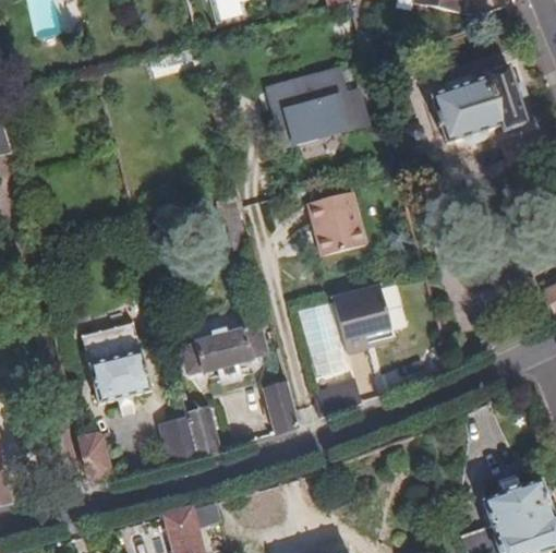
[(149,67),(197,55),(195,47),(148,59),(149,67)]
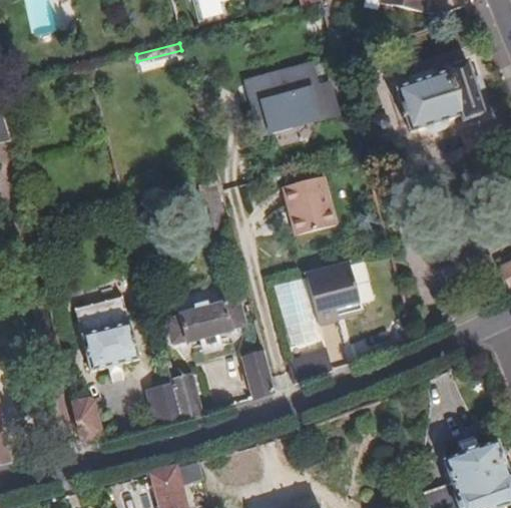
[(462,120),(484,113),(465,60),(443,67),(445,72),(396,89),(410,131),(461,115),(462,120)]
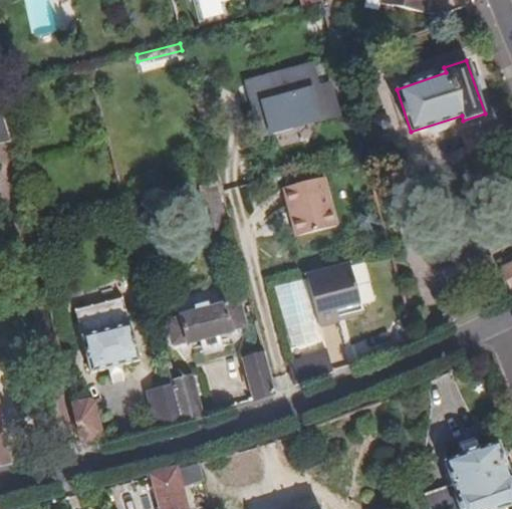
[(317,86),(311,63),(244,81),(259,136),(337,115),(328,83),(317,86)]
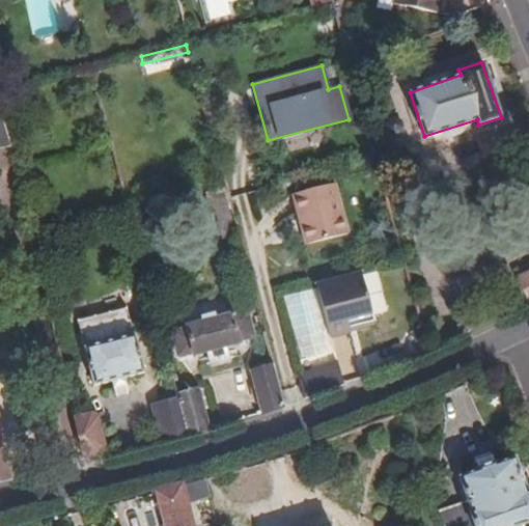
[(357,92),(351,71),(340,74),(345,95),(357,92)]
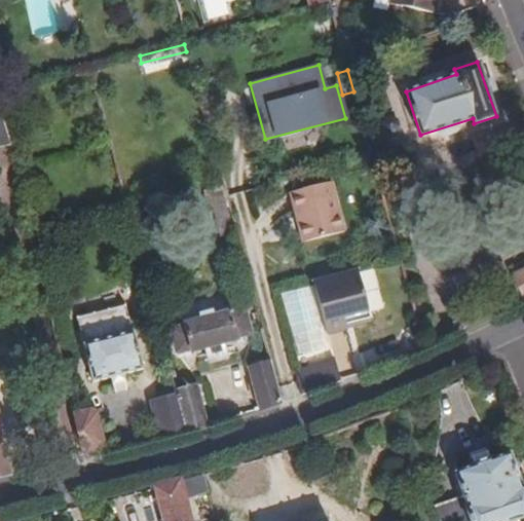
[(331,180),(290,191),(303,240),(343,229),(331,180)]
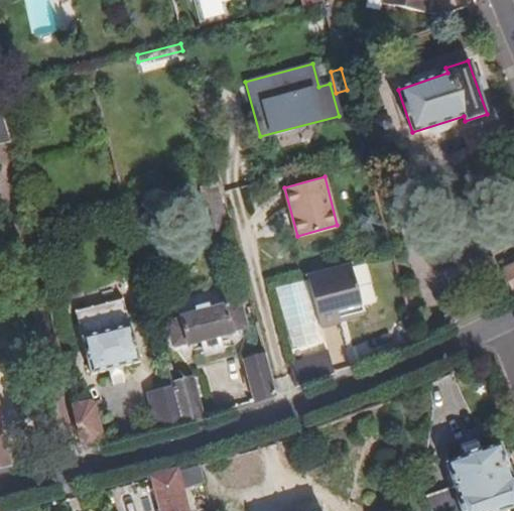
[(223,193),(219,180),(205,183),(209,204),(225,202),(223,193)]
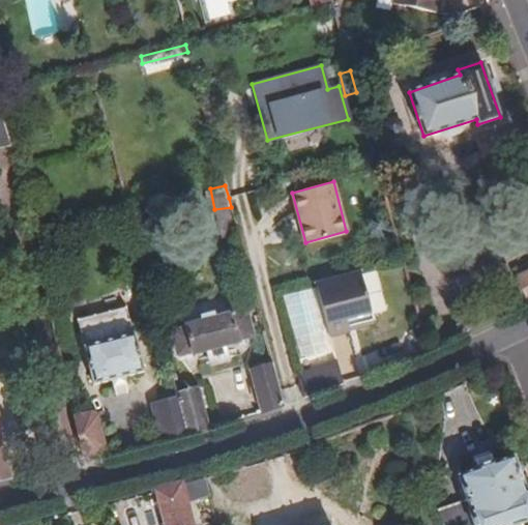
[(231,207),(214,209),(222,236),(237,233),(231,207)]
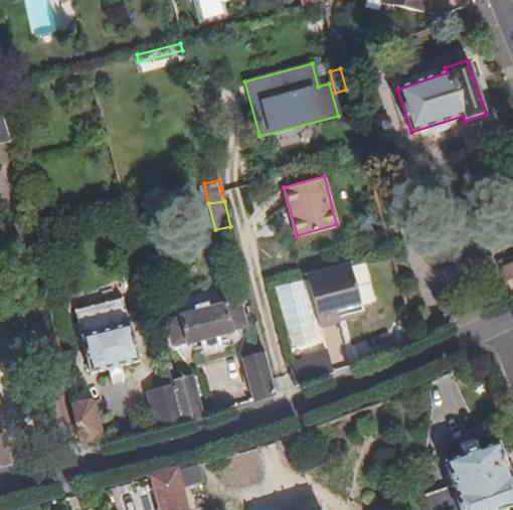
[(33,227),(28,227),(31,242),(36,241),(33,227)]
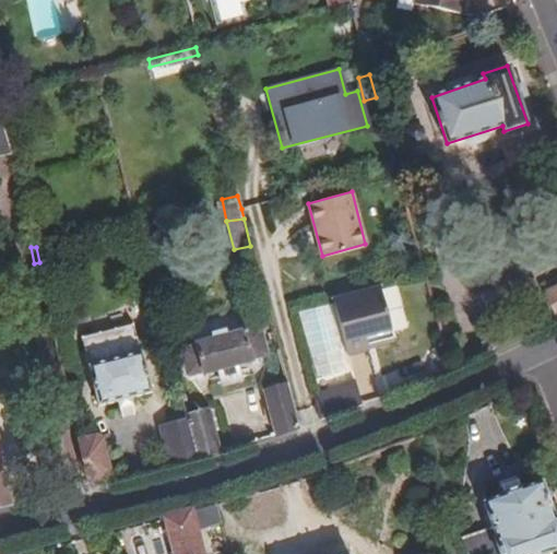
[(36,272),(39,287),(48,286),(44,272),(36,272)]
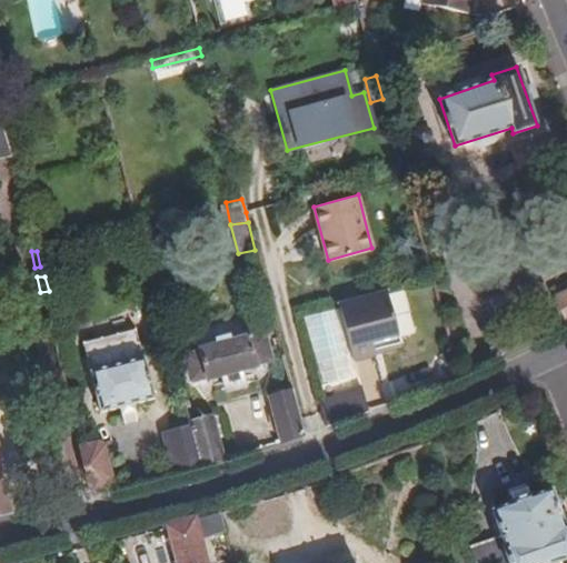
[(551,292),(565,320),(566,318),(566,279),(551,285),(555,291),(551,292)]
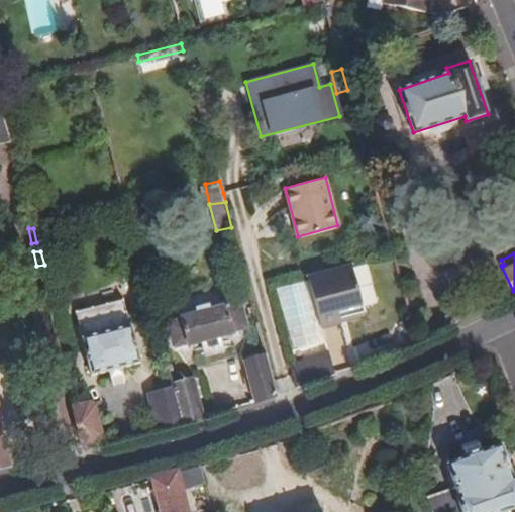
[(308,275),(321,326),(340,321),(339,311),(364,304),(351,263),(308,275)]
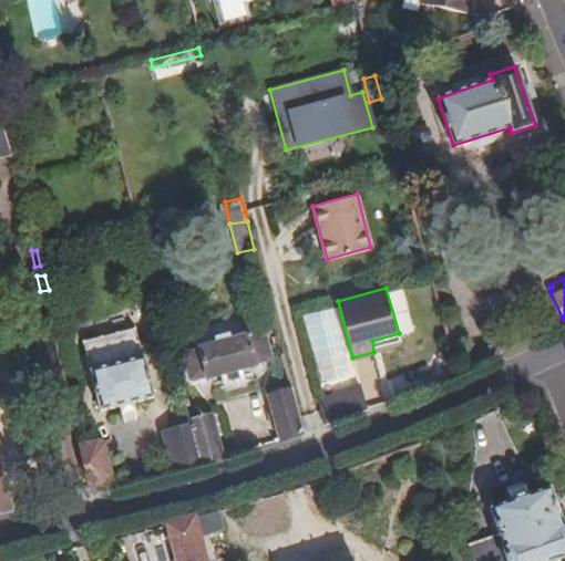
[(98,407),(153,395),(144,355),(139,356),(133,334),(89,344),(94,366),(90,367),(92,377),(98,407)]
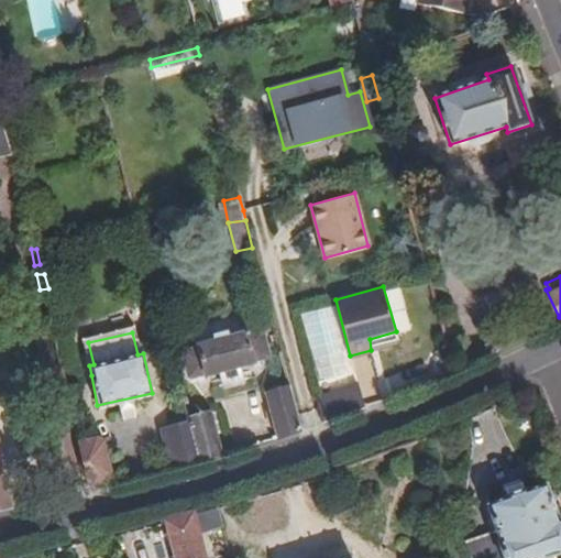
[(272,367),(264,338),(252,340),(250,336),(232,339),(230,332),(215,337),(217,343),(197,348),(199,357),(184,361),(190,387),(205,384),(206,386),(219,383),(222,394),(240,389),(239,379),(252,375),(251,372),(272,367)]
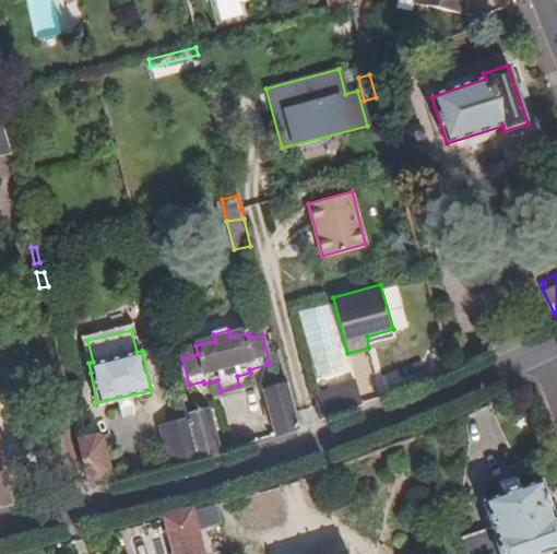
[(441,339),(431,342),(439,367),(448,364),(441,339)]
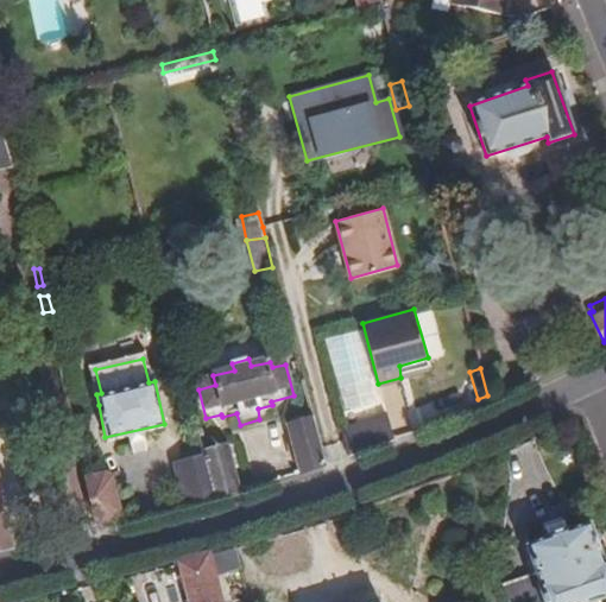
[(392,433),(385,406),(340,423),(347,451),(392,433)]
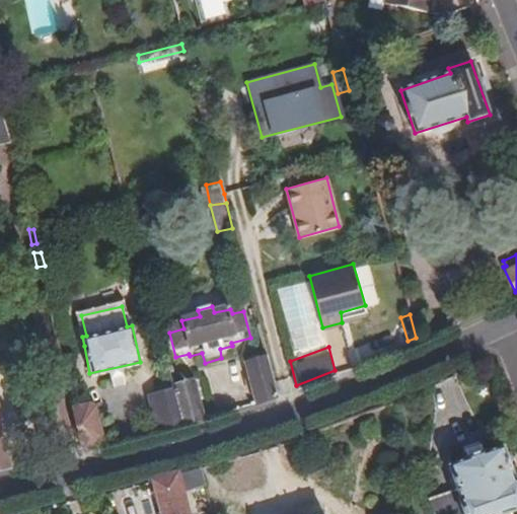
[(252,400),(276,392),(266,355),(244,359),(252,400)]
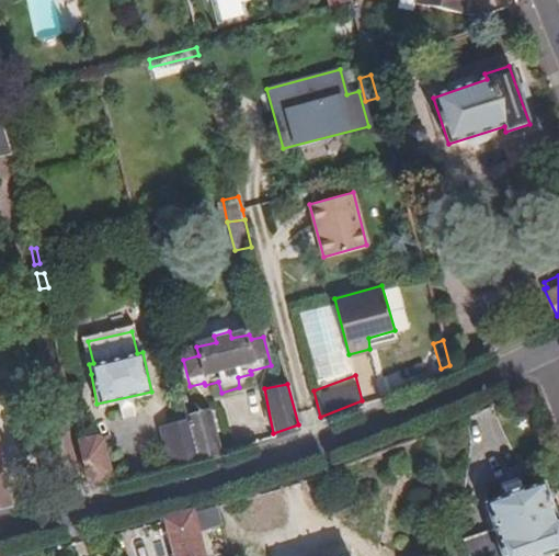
[(181,409),(183,417),(194,457),(216,450),(204,404),(181,409)]
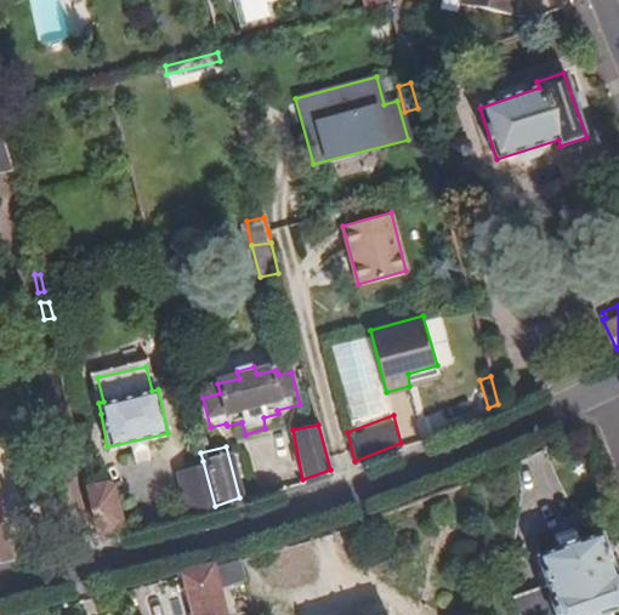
[(183,516),(215,506),(203,461),(172,468),(183,516)]
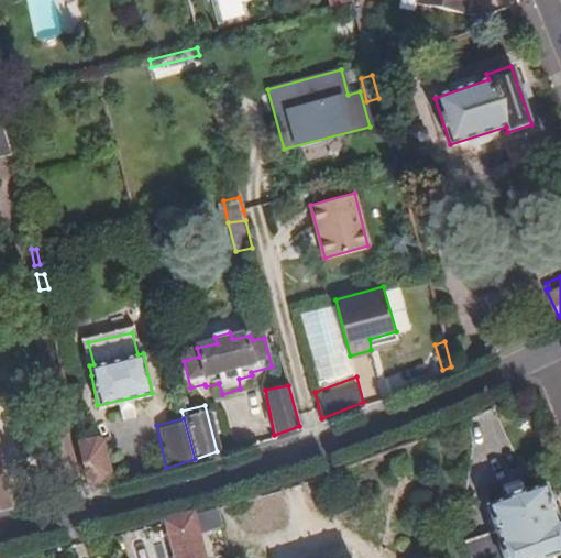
[(88,489),(107,483),(105,479),(109,477),(100,434),(76,439),(88,489)]
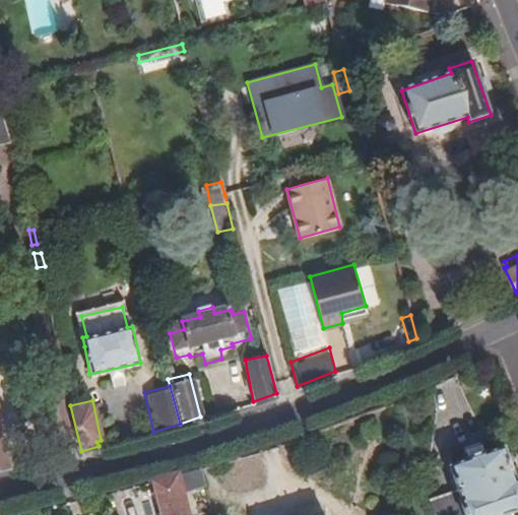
[(0,468),(8,466),(0,432),(0,468)]
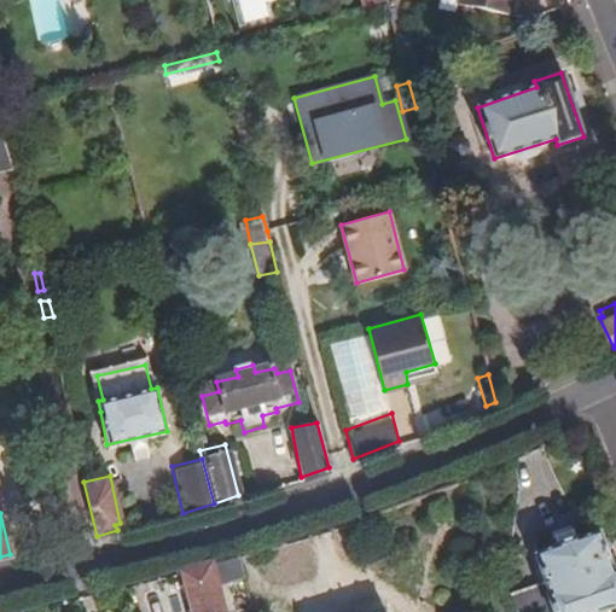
[(611,611),(615,611),(615,601),(596,536),(528,559),(542,611),(611,611)]
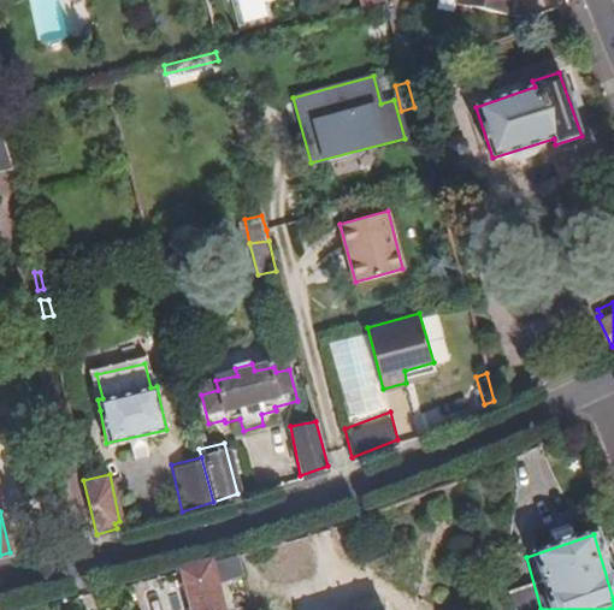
[(234,551),(208,558),(214,579),(240,572),(234,551)]
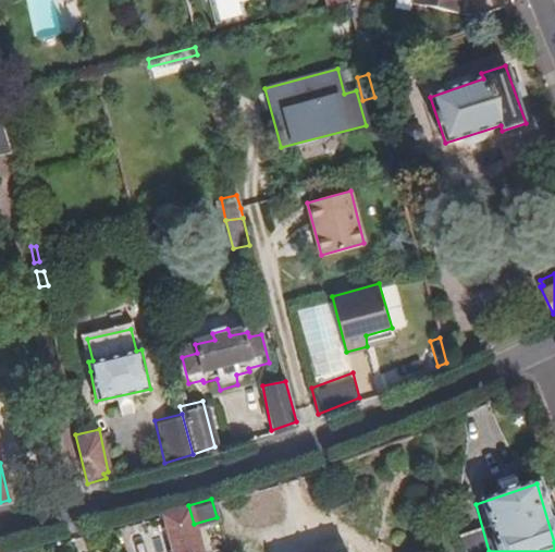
[(200,551),(194,524),(188,505),(160,513),(171,551),(200,551)]
